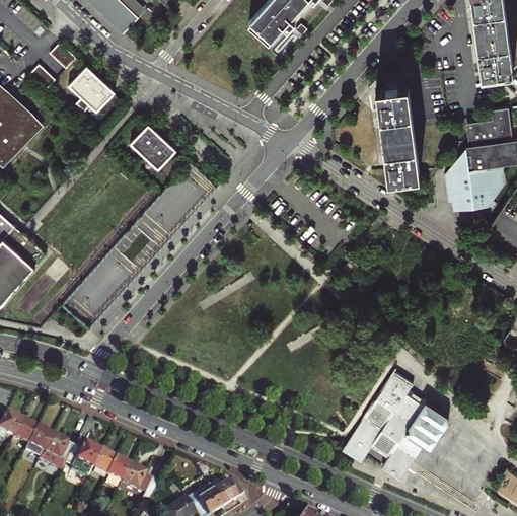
[(87,0),(122,33),(134,21),(112,0),(87,0)]
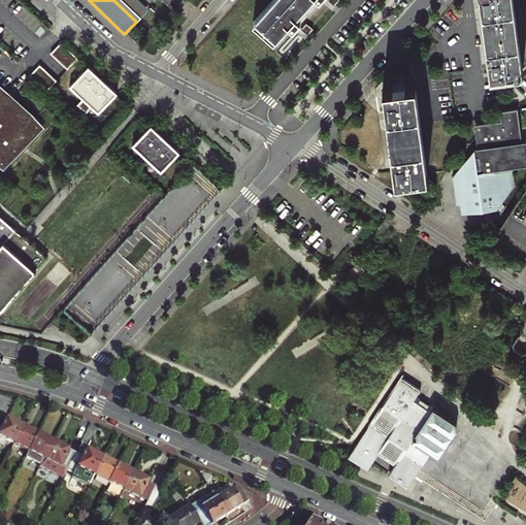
[(113,0),(136,22),(144,12),(131,0),(113,0)]
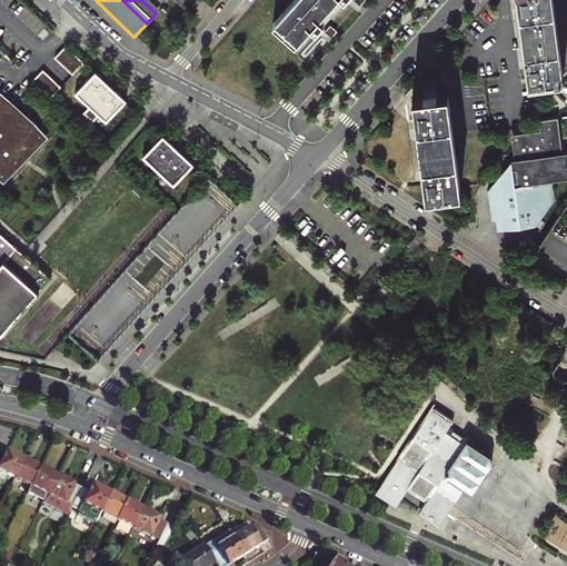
[(294,0),(272,25),(289,39),(285,45),(294,51),(312,30),(315,31),(322,22),(320,21),(338,0),(294,0)]
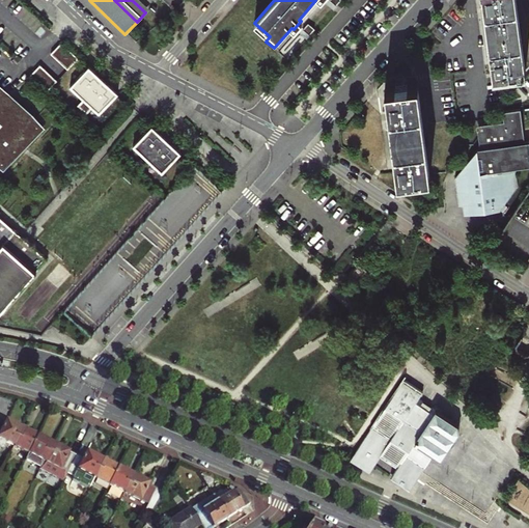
[(524,71),(523,71),(513,0),(481,0),(482,3),(490,56),(492,67),(493,76),(492,76),(492,77),(524,73),(524,71)]
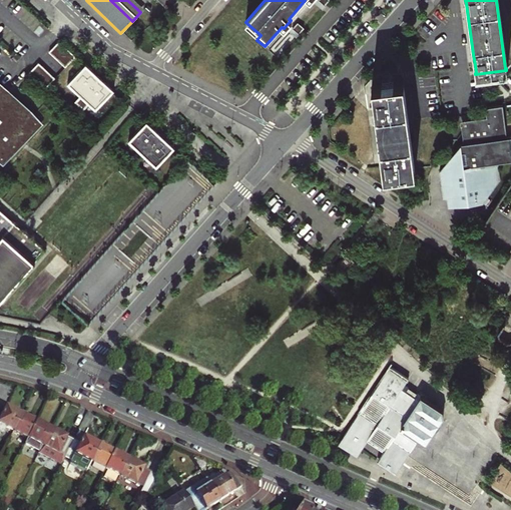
[(47,53),(64,69),(74,58),(57,43),(47,53)]
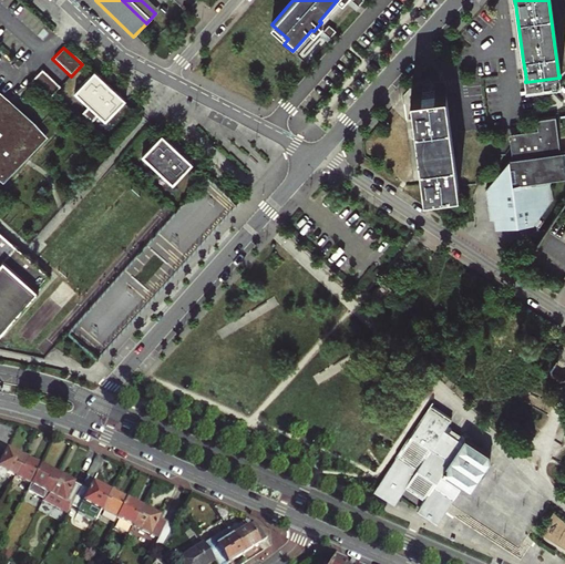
[(30,83),(48,100),(59,89),(41,71),(30,83)]
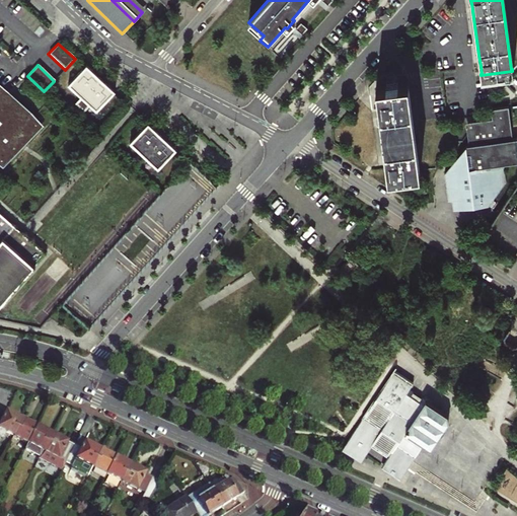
[(114,93),(85,66),(67,86),(94,113),(114,93)]
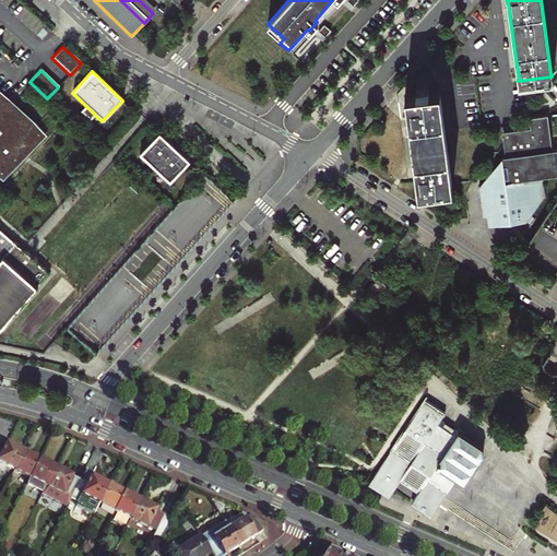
[(451,186),(450,187),(437,91),(438,91),(438,90),(404,94),(404,95),(405,95),(406,105),(409,115),(415,170),(417,182),(418,191),(417,191),(417,192),(451,187),(451,186)]
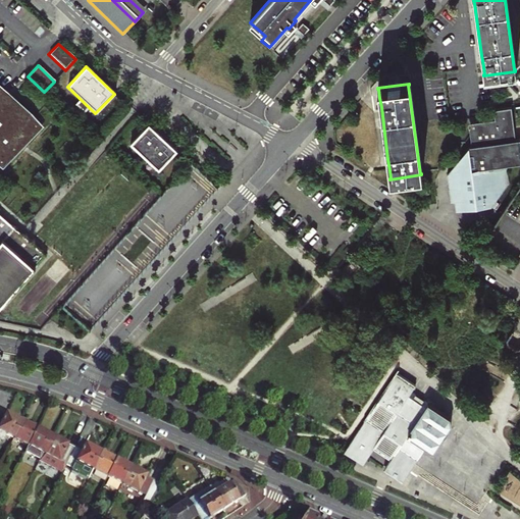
[(0,168),(1,169),(41,130),(29,114),(0,89),(0,168)]
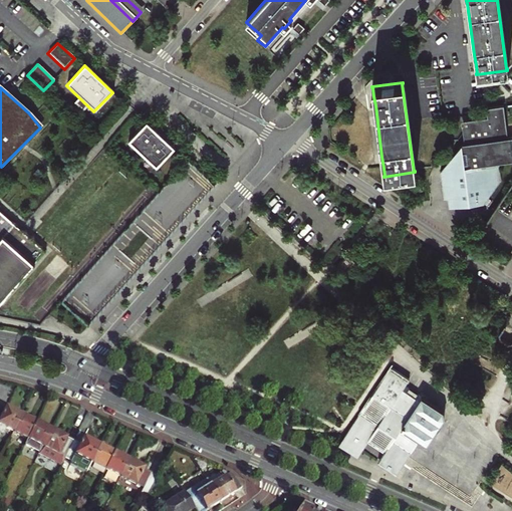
[(447,211),(483,206),(499,184),(497,166),(511,163),(511,145),(511,141),(507,142),(503,107),(485,110),(486,120),(465,122),(467,146),(463,146),(463,147),(460,147),(439,175),(446,180),(444,183),(444,185),(440,185),(442,202),(446,201),(447,211)]
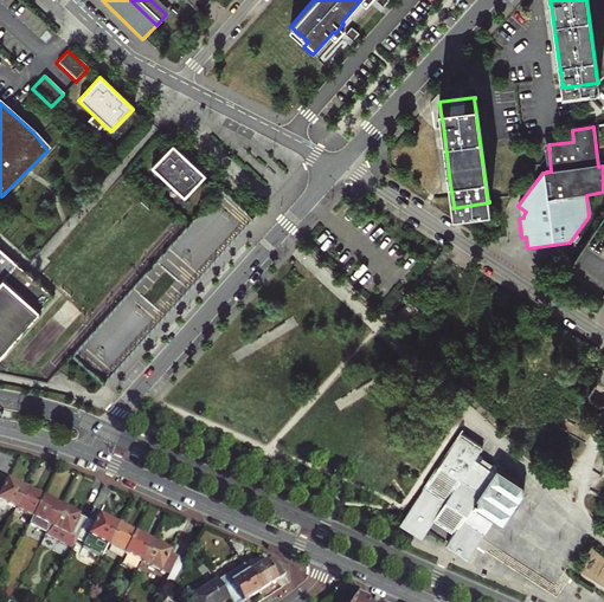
[(205,176),(172,146),(149,168),(182,200),(205,176)]
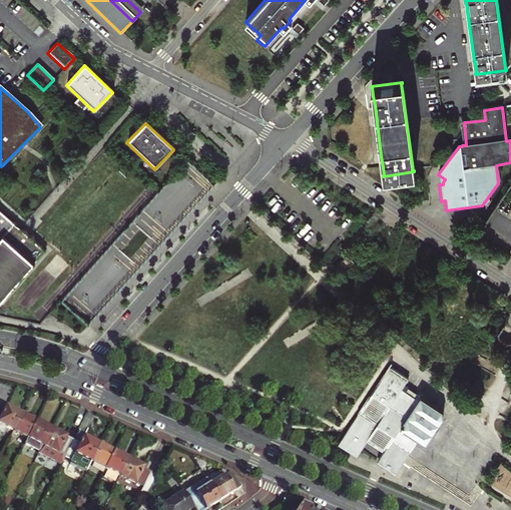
[(165,187),(188,209),(212,186),(189,163),(165,187)]
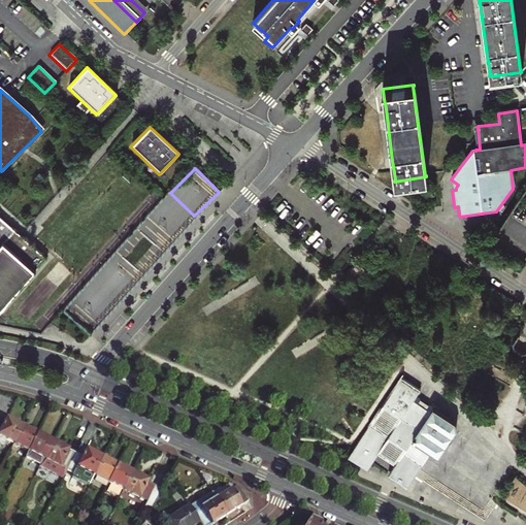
[(0,313),(45,261),(0,219),(0,313)]
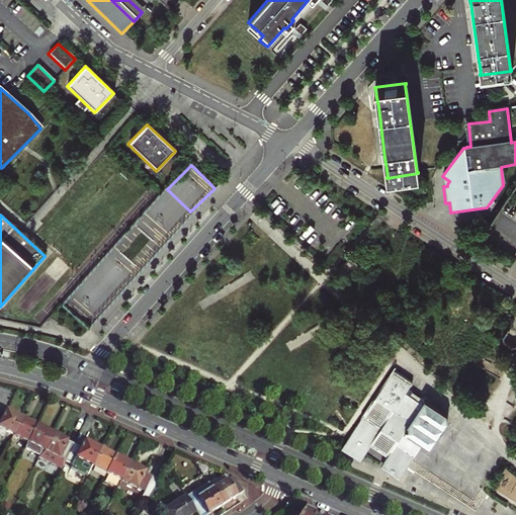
[(340,267),(347,274),(356,265),(357,263),(350,257),(340,267)]
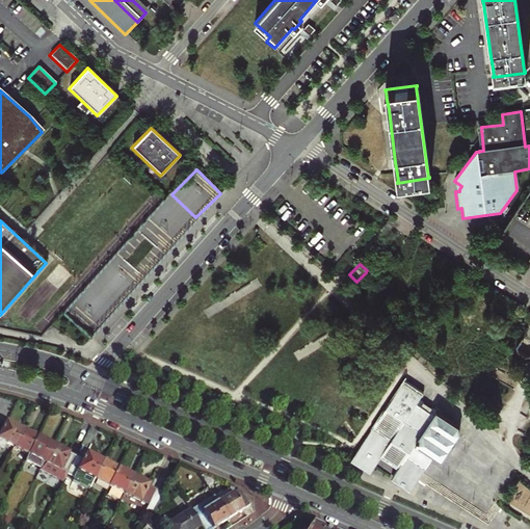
[(103,313),(80,312),(80,326),(90,327),(91,319),(103,319),(103,313)]
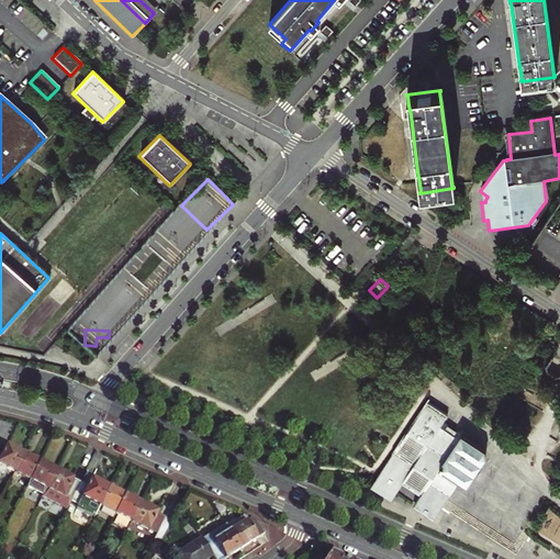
[(559,377),(559,362),(552,360),(548,373),(559,377)]
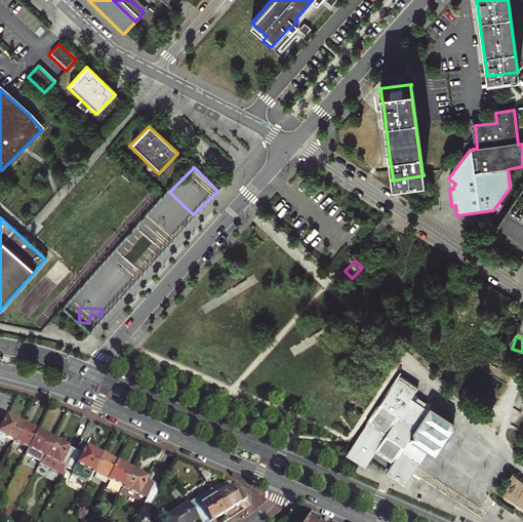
[(451,420),(411,395),(415,389),(396,375),(365,425),(366,425),(347,454),(366,467),(375,453),(392,464),(385,474),(405,486),(429,450),(436,454),(453,428),(451,420)]
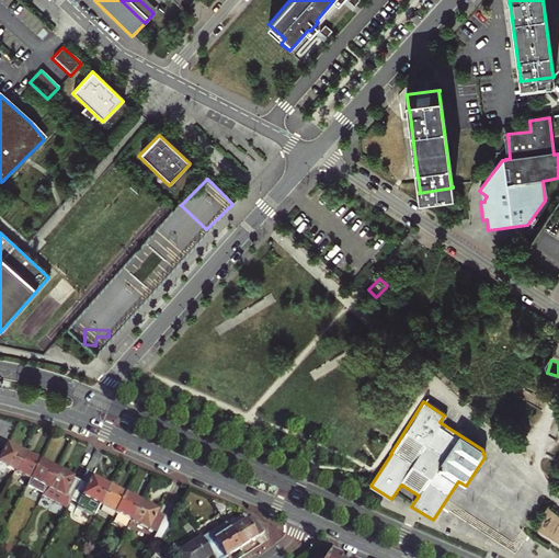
[(3,470),(12,475),(22,456),(4,447),(0,455),(0,478),(3,470)]
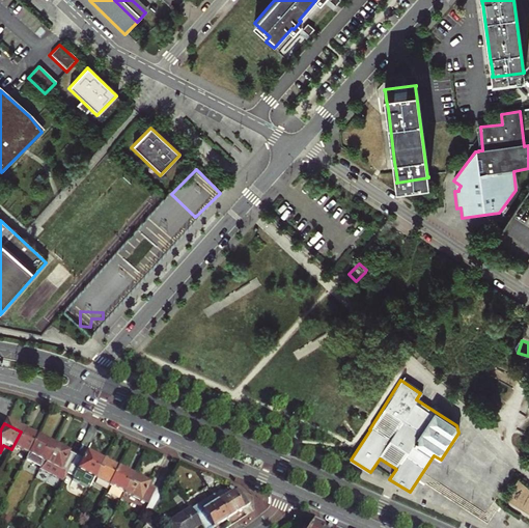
[(11,449),(27,456),(35,440),(21,432),(11,449)]
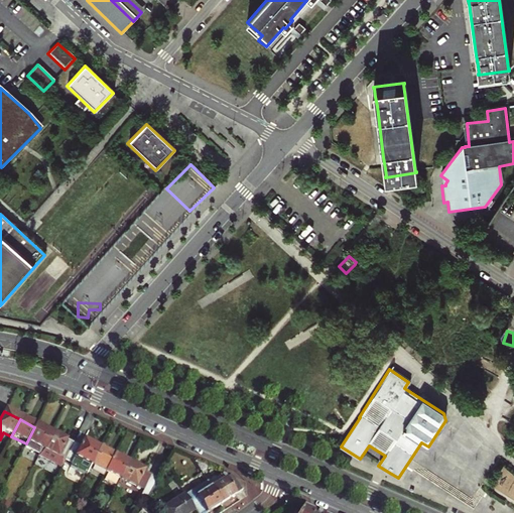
[(39,454),(40,452),(48,434),(34,427),(26,443),(24,447),(22,452),(36,459),(39,454)]
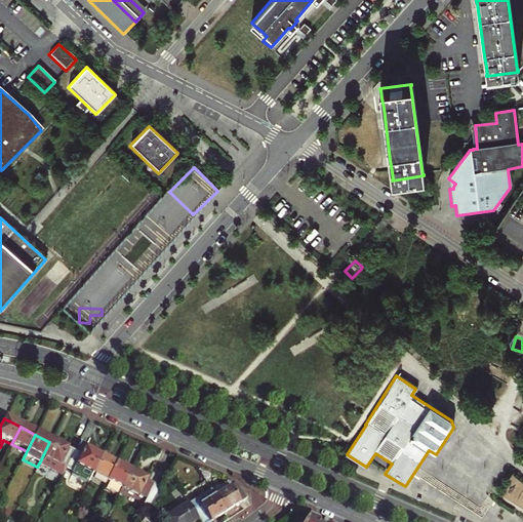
[(65,470),(65,469),(73,453),(66,450),(49,442),(41,459),(40,462),(37,467),(61,478),(65,470)]
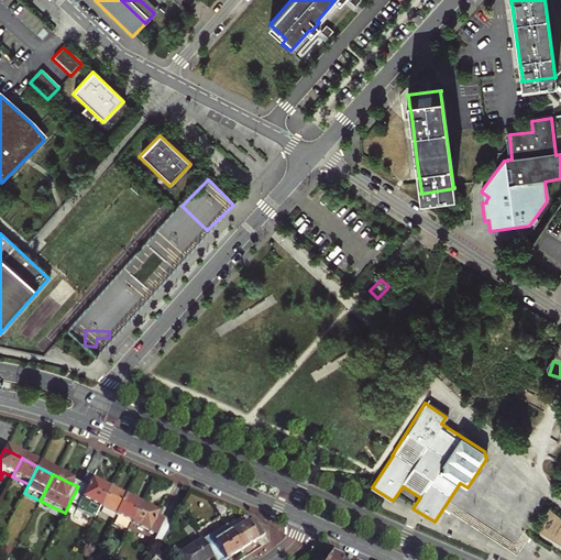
[(80,502),(97,511),(107,492),(89,483),(85,491),(78,486),(69,503),(77,506),(80,502)]
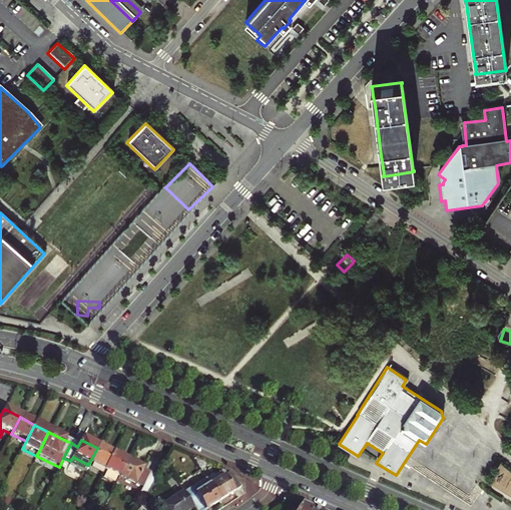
[(88,465),(103,472),(111,455),(97,448),(88,465)]
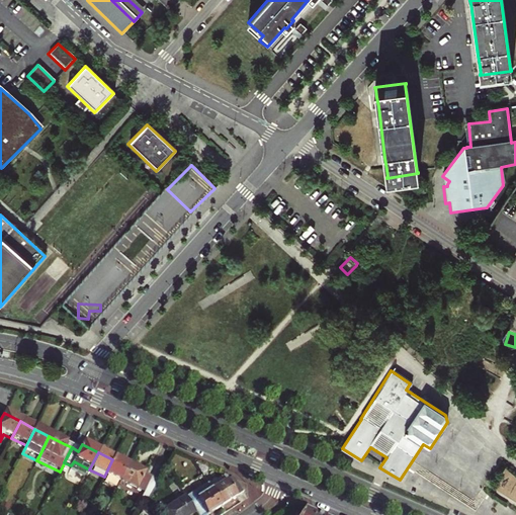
[(104,477),(118,484),(126,466),(112,459),(104,477)]
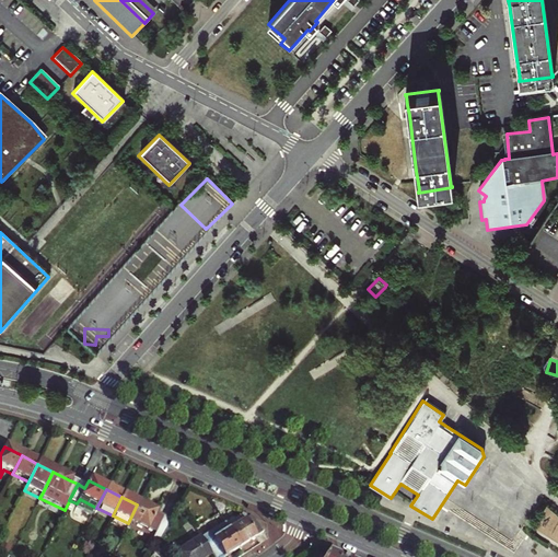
[(161,537),(167,523),(162,520),(162,519),(154,514),(154,513),(137,505),(128,523),(146,532),(147,531),(161,537)]
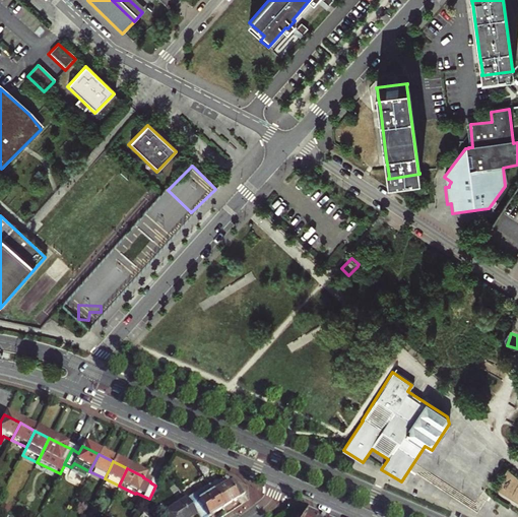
[(220,511),(242,497),(233,482),(231,481),(210,495),(220,511)]
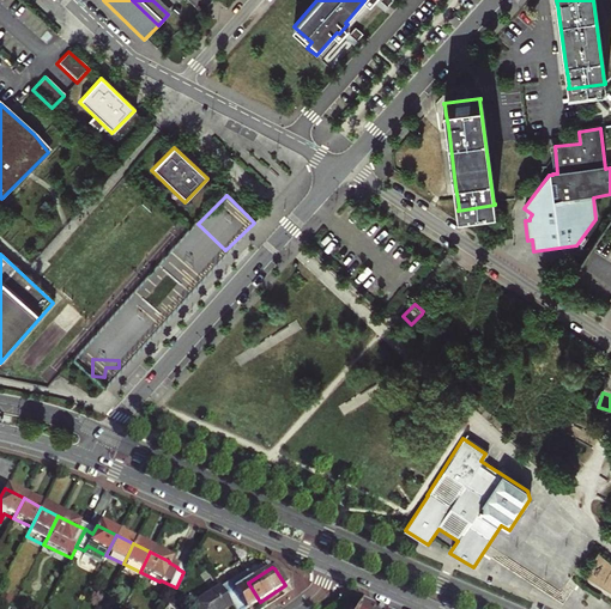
[(249,608),(260,602),(248,583),(243,574),(218,591),(228,608),(249,608)]
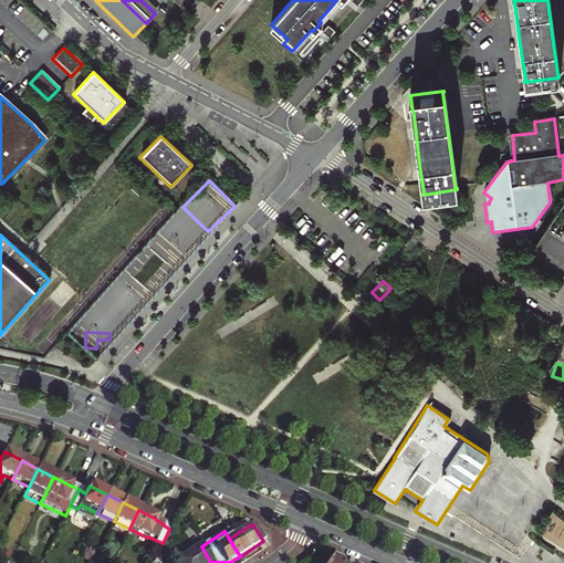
[(210,562),(201,546),(200,545),(176,562),(210,562)]
